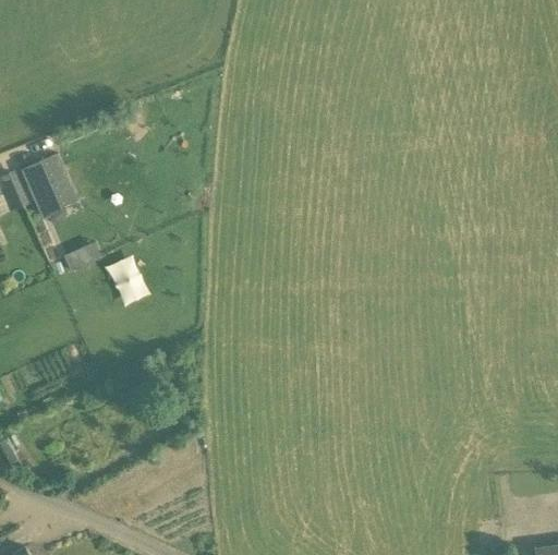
[(77,201),(58,156),(22,172),(41,216),(77,201)]
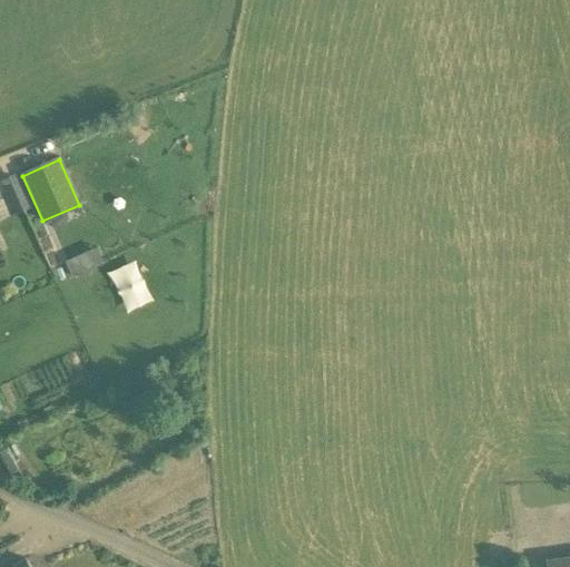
[(30,209),(15,175),(0,181),(0,193),(10,216),(11,217),(30,209)]
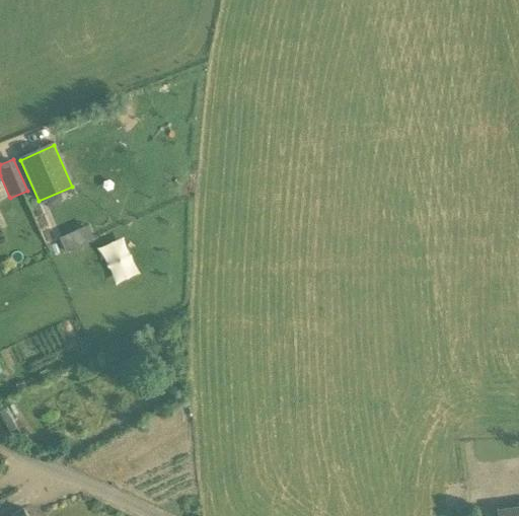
[(0,201),(9,197),(4,183),(2,185),(0,179),(0,201)]
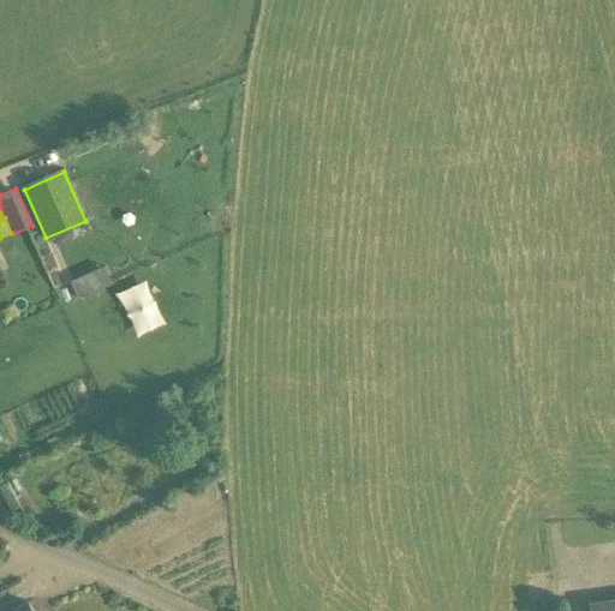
[(52,310),(52,311),(72,301),(55,262),(35,270),(52,310)]
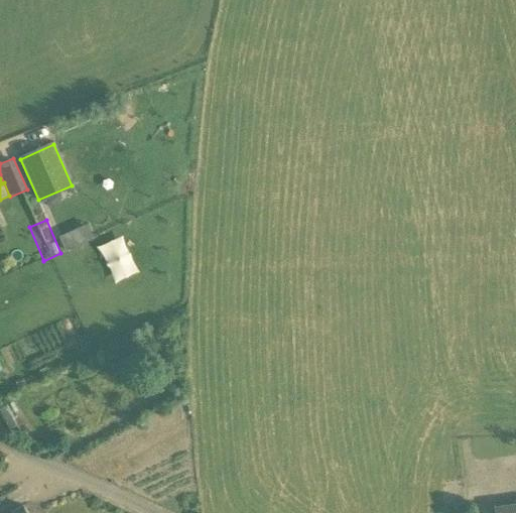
[(65,249),(92,238),(87,224),(58,235),(65,249)]
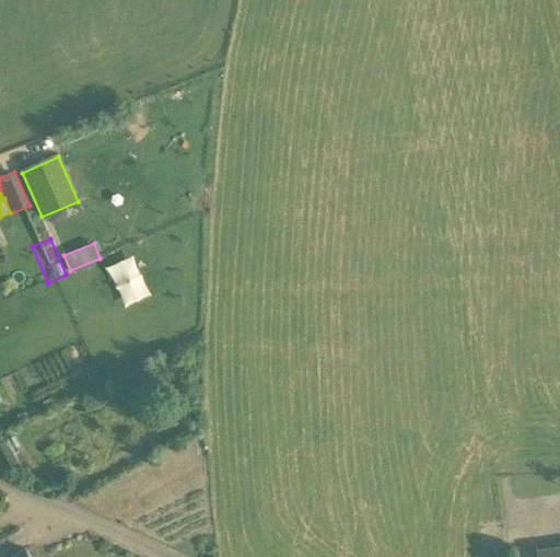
[(559,556),(559,546),(537,549),(537,556),(559,556)]
